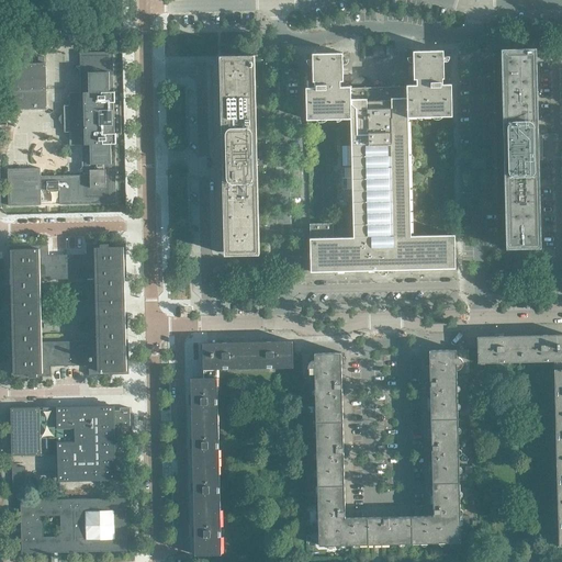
[(383,58),(383,45),(372,46),(373,58),(383,58)]
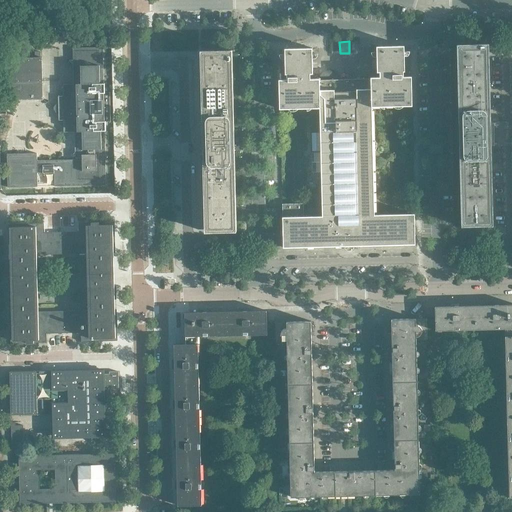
[(494,145),(494,123),(491,123),(489,48),(488,48),(488,44),(474,44),(474,48),(471,48),(471,44),(457,45),(457,48),(456,48),(458,124),(457,124),(457,125),(453,125),(453,146),(457,146),(457,147),(458,147),(460,223),(461,223),(461,225),(461,226),(475,226),(475,224),(479,224),(479,226),(493,225),(492,225),(492,222),(493,222),(492,188),(491,145),(494,145)]
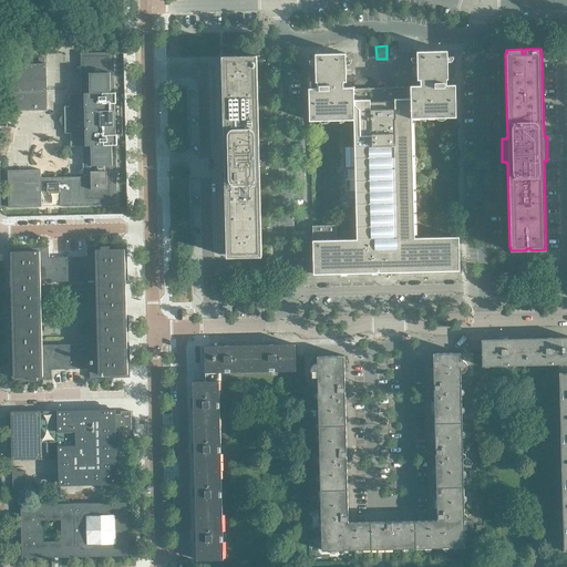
[(414,238),(412,145),(412,119),(421,119),(421,115),(425,114),(425,119),(436,117),(436,114),(446,114),(446,117),(456,117),(455,84),(453,85),(453,75),(447,75),(447,51),(416,51),(418,80),(425,80),(425,85),(410,85),(410,88),(354,89),(354,88),(339,88),(339,82),(347,82),(346,53),(316,54),(316,79),(311,79),(311,89),(309,89),(309,121),(319,121),(319,117),(330,117),(330,121),(340,120),(340,116),(344,116),(344,120),(354,120),(354,145),(343,145),(344,169),(356,169),(357,239),(337,239),(337,225),(312,226),(313,254),(312,254),(311,255),(311,256),(310,257),(310,258),(311,258),(311,259),(311,260),(312,260),(313,260),(313,275),(315,275),(315,274),(325,274),(327,274),(337,274),(338,274),(338,272),(348,272),(348,274),(349,274),(349,272),(359,272),(359,274),(360,274),(360,272),(370,272),(371,272),(381,272),(383,272),(383,271),(391,271),(391,272),(392,272),(392,271),(402,271),(402,272),(403,272),(403,271),(413,271),(414,271),(424,271),(426,271),(435,270),(435,271),(437,271),(437,270),(447,270),(447,271),(449,271),(449,270),(459,270),(460,270),(460,257),(461,256),(462,255),(462,253),(461,251),(460,250),(459,237),(414,238)]
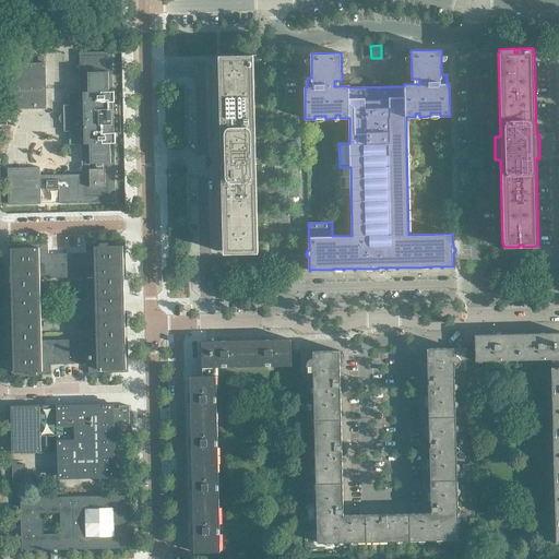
[(116,202),(115,143),(116,143),(116,133),(119,132),(119,133),(120,133),(120,100),(119,100),(119,102),(115,102),(115,91),(114,91),(113,51),(80,52),(81,92),(69,92),(69,105),(63,105),(64,114),(61,114),(59,117),(59,120),(61,122),(64,122),(64,131),(70,131),(70,144),(82,144),(83,175),(40,175),(40,167),(8,168),(9,204),(42,204),(40,189),(59,188),(60,203),(116,202)]
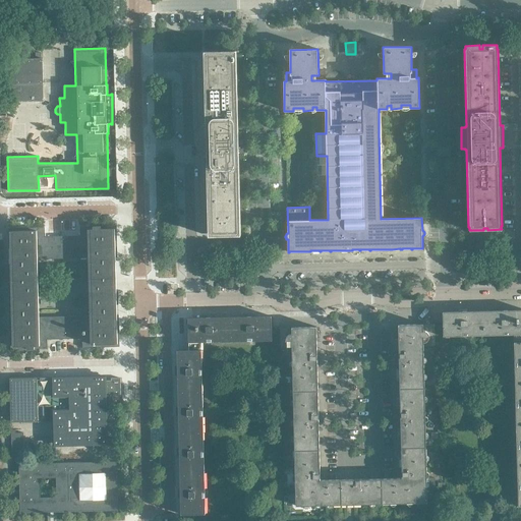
[(240,235),(236,51),(222,51),(222,55),(218,55),(218,51),(204,52),(207,141),(204,141),(204,148),(205,158),(207,158),(209,236),(223,236),(223,232),(226,232),(226,236),(240,235)]
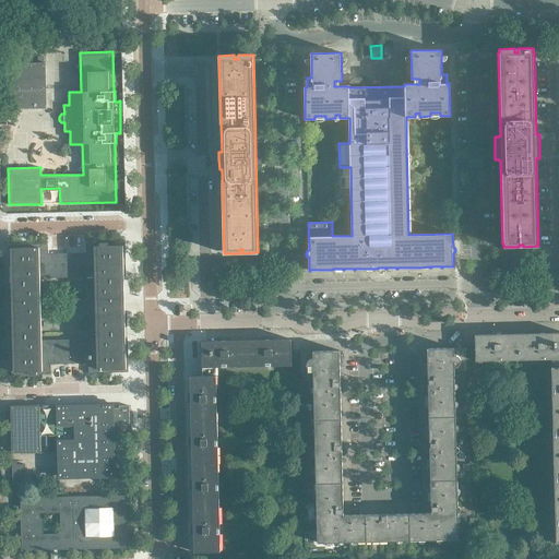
[(47,109),(46,62),(6,63),(7,110),(47,109)]
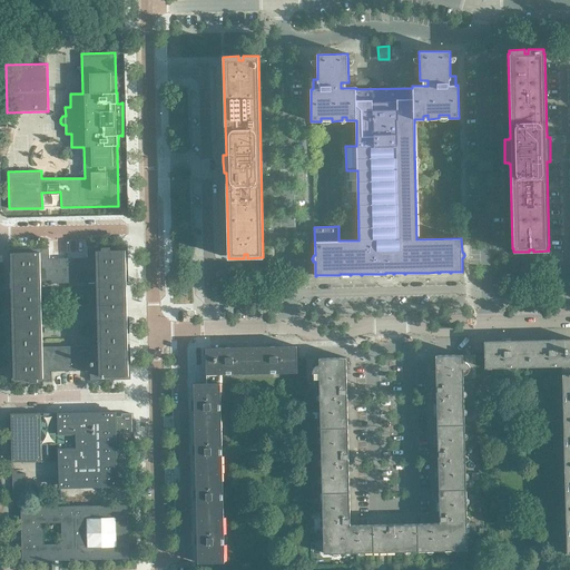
[(115,380),(115,376),(126,376),(126,380),(130,380),(130,345),(125,345),(125,333),(129,333),(129,318),(125,318),(124,282),(128,282),(128,247),(88,248),(88,258),(49,258),(49,248),(9,249),(10,284),(15,284),(16,321),(10,321),(11,336),(16,336),(16,347),(11,347),(12,382),(17,382),(17,379),(25,379),(25,382),(52,381),(51,371),(90,371),(90,381),(115,380)]
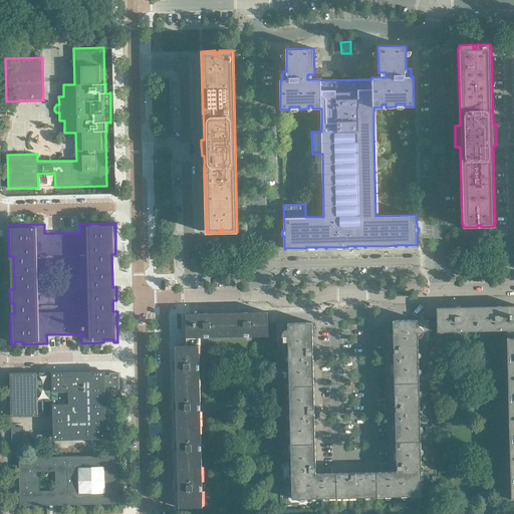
[(513,336),(513,305),(477,307),(477,331),(507,330),(507,337),(513,336)]
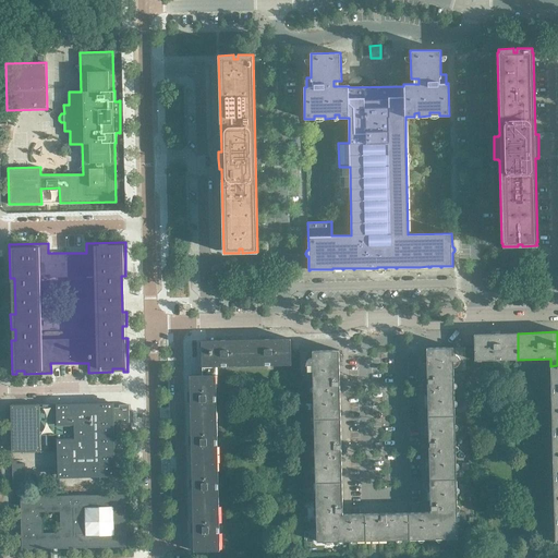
[(518,360),(518,334),(474,335),(474,361),(518,360)]
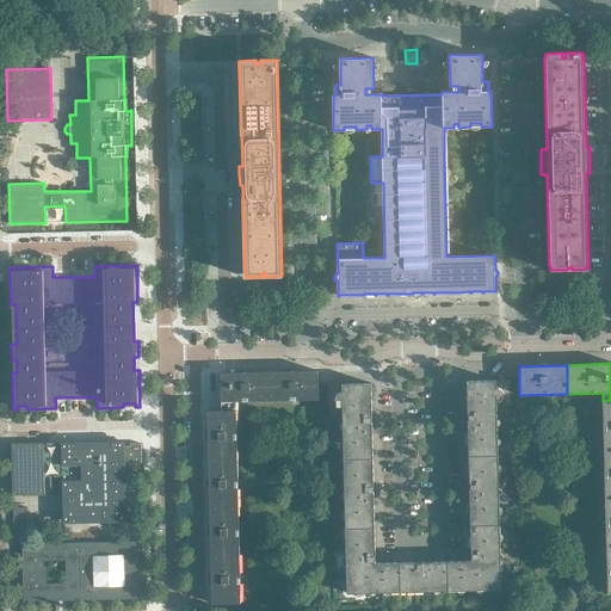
[(319,400),(319,384),(318,371),(270,372),(270,401),(319,400)]
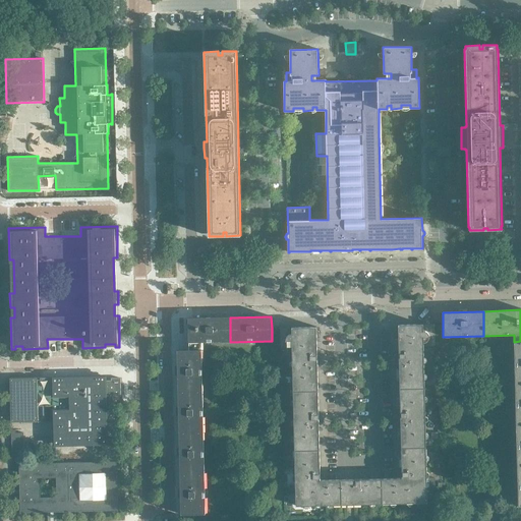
[(230,342),(230,317),(188,319),(188,350),(201,350),(201,342),(230,342)]
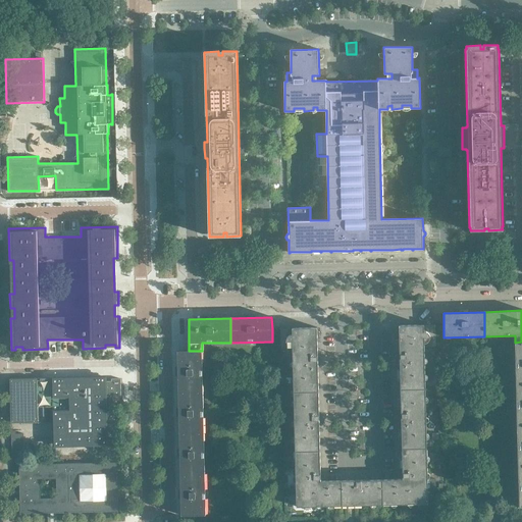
[(424,358),(424,347),(436,347),(435,324),(399,325),(400,358),(395,358),(395,359),(395,360),(395,361),(396,363),(397,364),(398,364),(399,365),(400,365),(401,389),(425,388),(425,379),(423,379),(423,375),(425,375),(424,363),(422,363),(422,358),(424,358)]
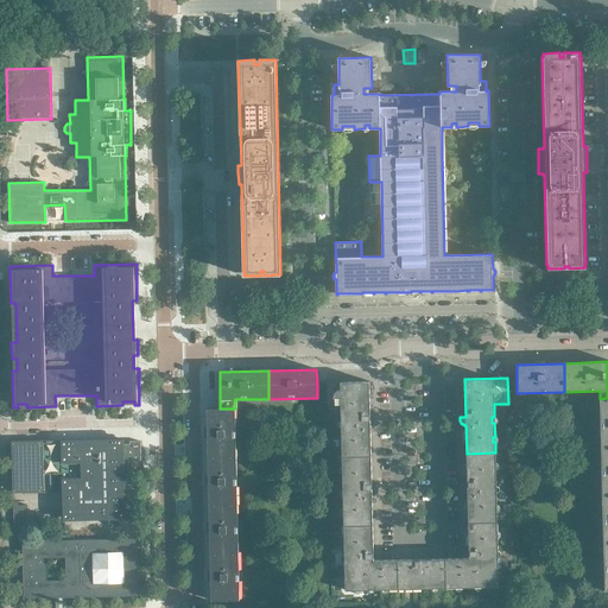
[(371,419),(369,381),(327,382),(327,409),(341,409),(341,422),(343,420),(343,426),(341,426),(341,441),(344,441),(344,447),(342,447),(342,456),(371,456),(371,428),(372,428),(374,426),(374,425),(375,424),(375,423),(377,420),(375,419),(371,419)]
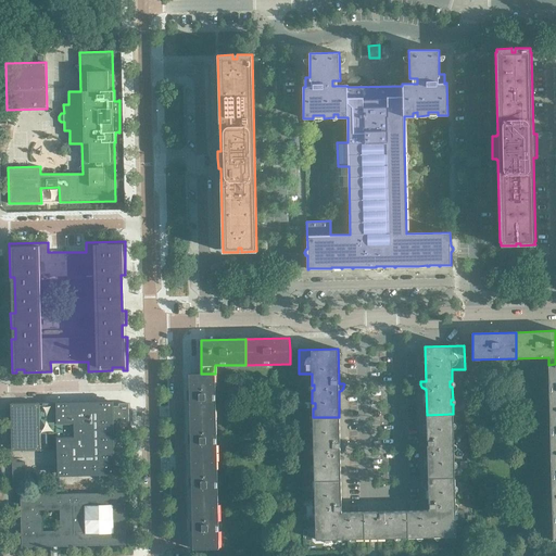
[(216,417),(215,374),(201,374),(189,374),(190,418),(216,417)]
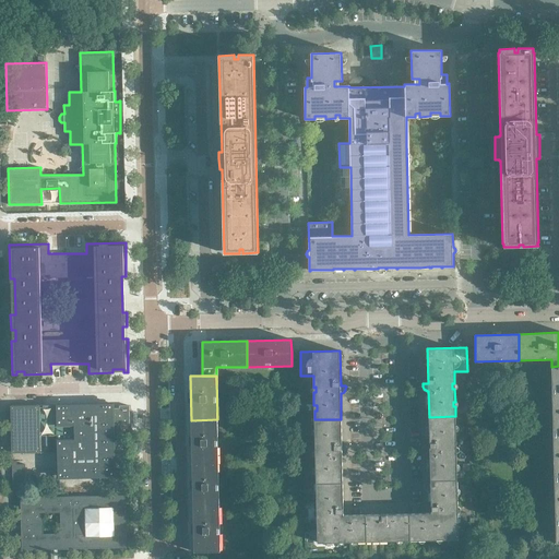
[(49,453),(48,436),(57,436),(57,478),(116,477),(115,440),(120,440),(120,425),(130,425),(129,405),(119,406),(119,408),(114,408),(114,403),(11,405),(12,453),(49,453)]
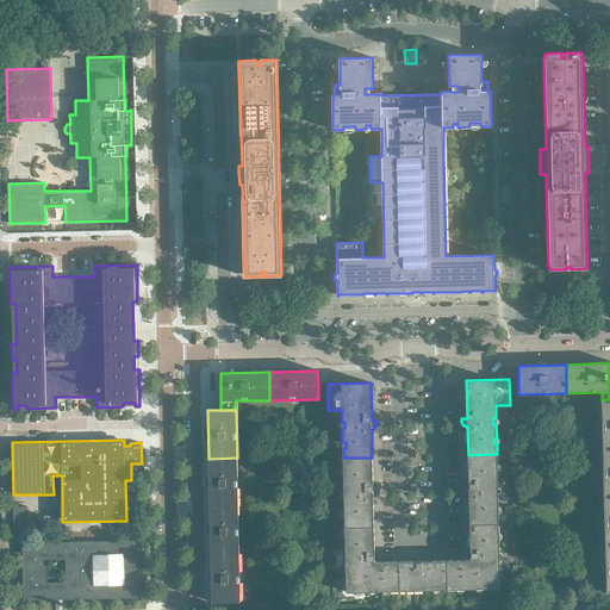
[(496,493),(496,489),(498,487),(497,454),(468,455),(468,487),(462,489),(462,490),(462,491),(464,492),(464,493),(465,493),(466,495),(466,496),(467,496),(468,496),(470,524),(498,523),(498,512),(496,514),(496,508),(498,508),(498,493),(496,493)]
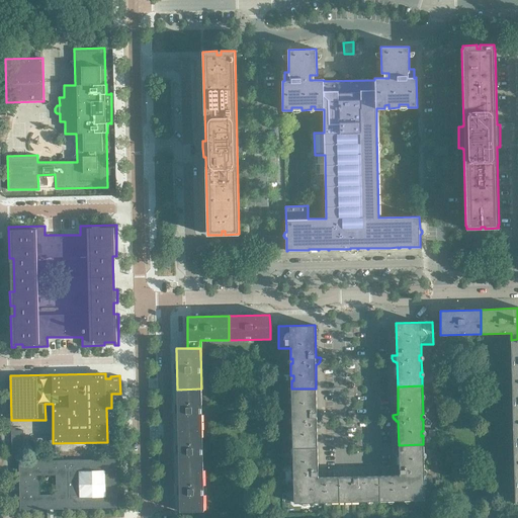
[(202,429),(201,389),(177,390),(178,430),(202,429)]
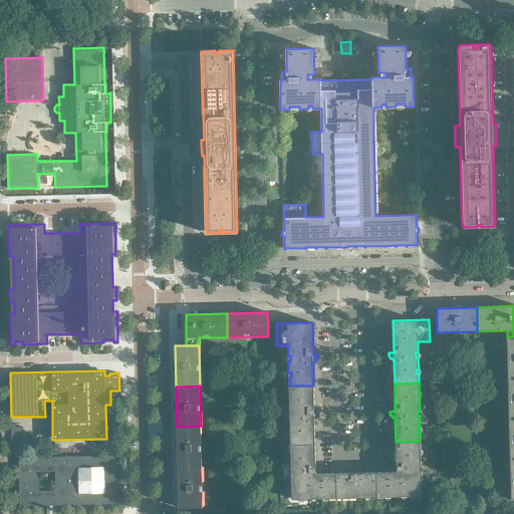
[(319,414),(319,413),(314,413),(313,386),(289,386),(289,415),(292,415),(292,419),(290,419),(290,431),(292,431),(292,436),(290,436),(290,444),(315,444),(314,420),(315,420),(316,420),(317,419),(318,418),(319,417),(319,416),(319,415),(319,414)]
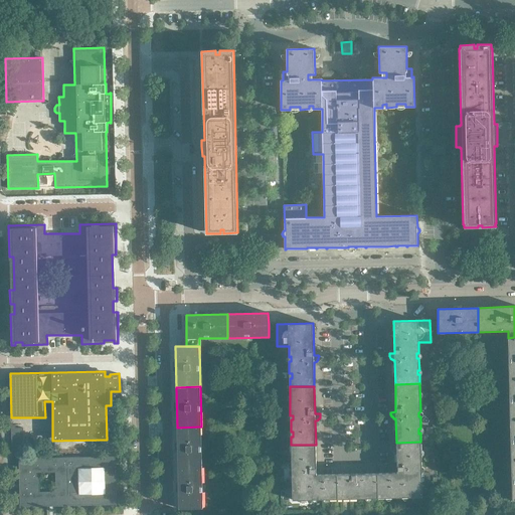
[(24,452),(23,428),(17,428),(17,424),(11,424),(12,456),(17,456),(17,453),(24,452)]
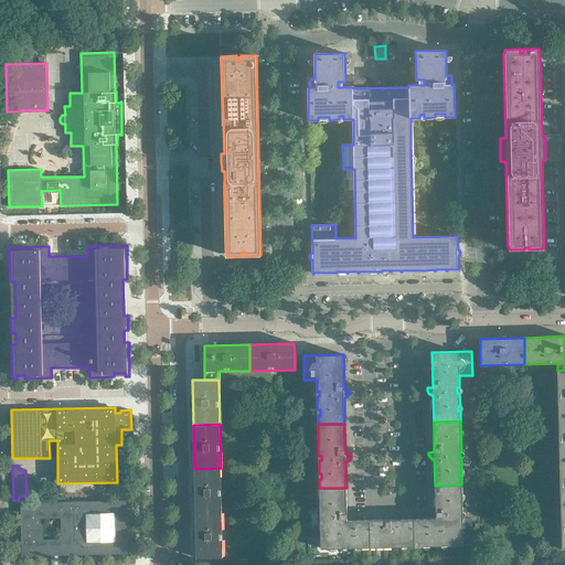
[(222,512),(221,468),(194,469),(195,513),(222,512)]
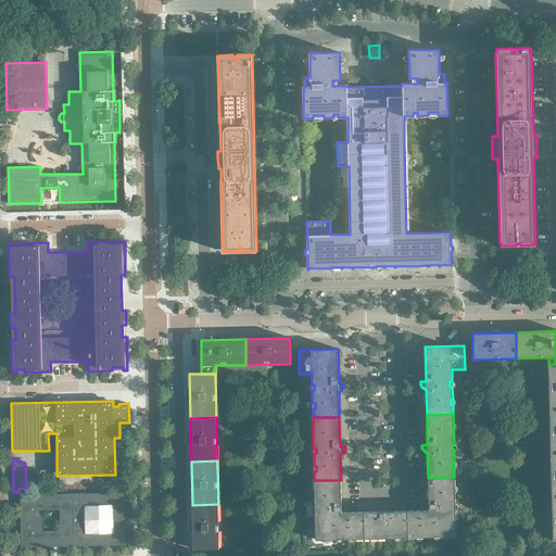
[(390,508),(389,507),(387,506),(383,506),(383,512),(373,512),(346,513),(346,509),(342,509),(341,480),(314,480),(314,490),(317,490),(317,495),(315,495),(315,507),(317,507),(317,513),(315,513),(316,540),(331,540),(331,536),(337,536),(337,539),(374,539),(456,536),(455,509),(453,509),(453,504),(455,504),(455,492),(453,492),(453,487),(455,487),(454,477),(428,478),(429,507),(424,508),(424,510),(391,512),(390,508)]
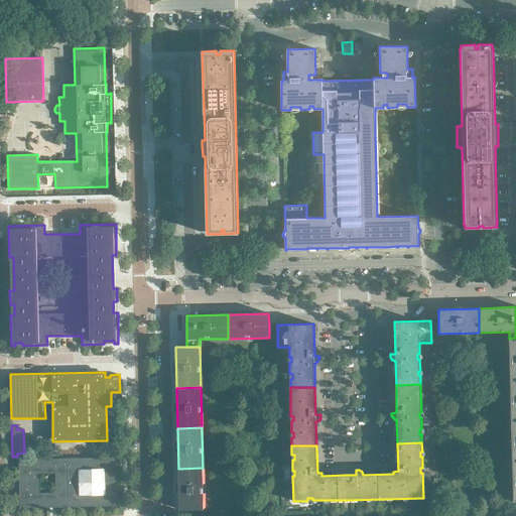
[(116,467),(116,457),(19,460),(20,508),(117,506),(116,467)]
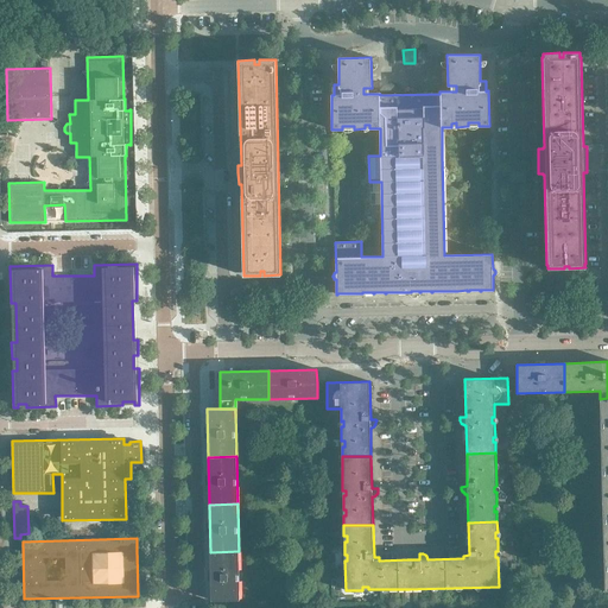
[(240,600),(239,551),(210,552),(211,600),(240,600)]
